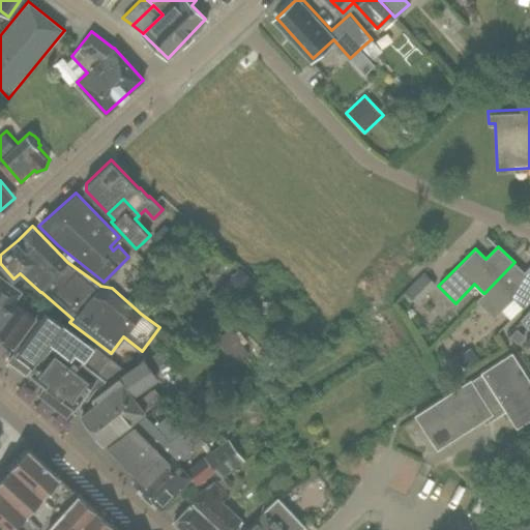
[(529,299),(529,265),(524,271),(514,262),(484,293),(483,293),(476,299),(494,317),(513,298),(523,307),(529,299)]
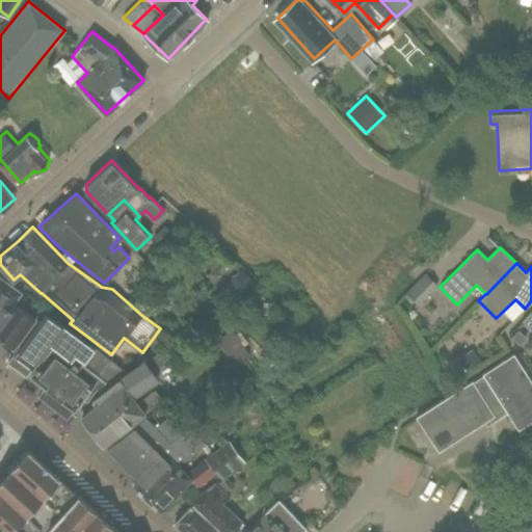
[(23,290),(0,273),(0,339),(2,341),(7,344),(9,342),(14,346),(36,315),(45,304),(23,290)]
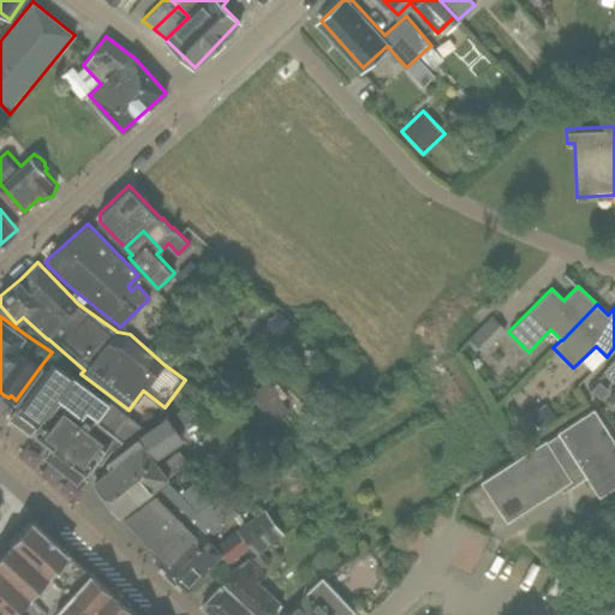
[(470,338),(483,352),(506,329),(493,316),(470,338)]
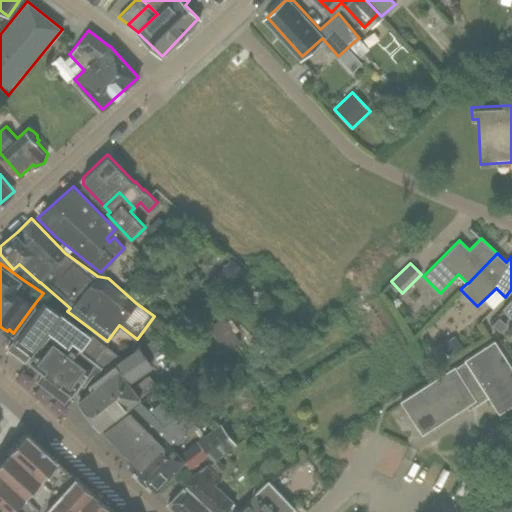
[(511,298),(502,308),(511,317),(511,298)]
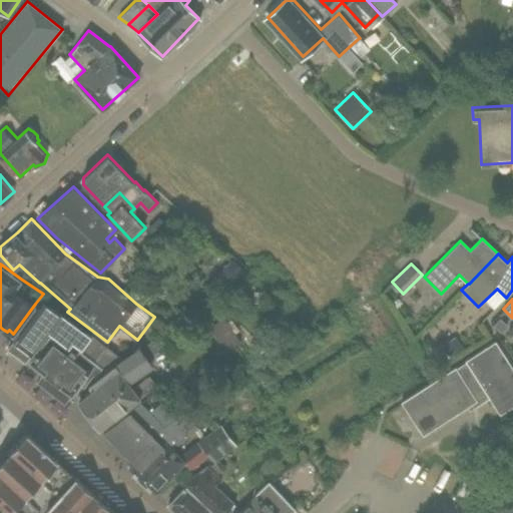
[(11,345),(8,349),(17,356),(25,361),(26,362),(31,354),(53,326),(82,348),(91,335),(43,300),(13,341),(11,345)]
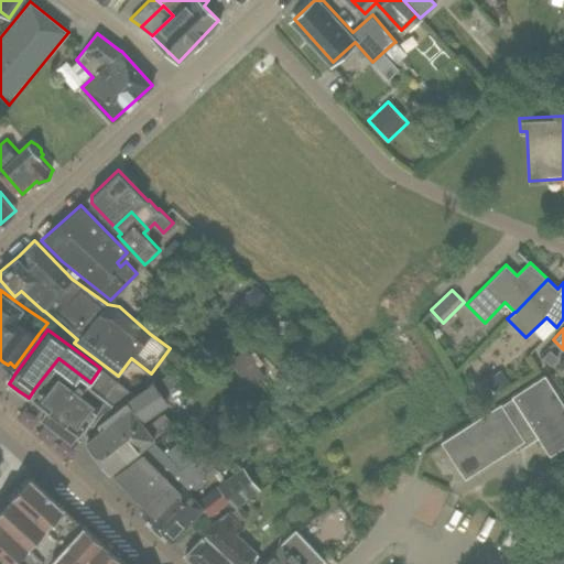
[(542,356),(550,365),(559,357),(549,348),(542,356)]
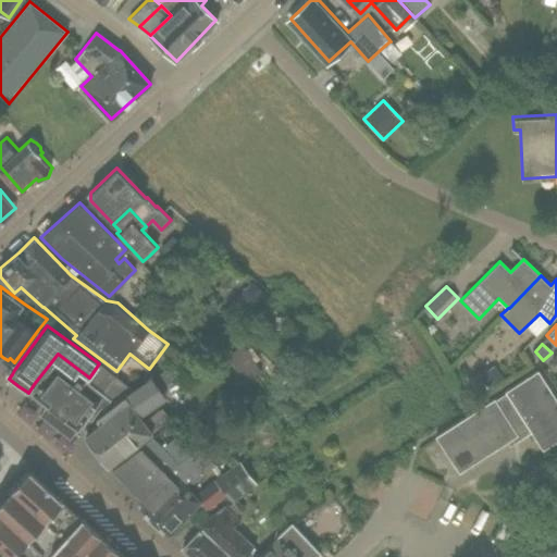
[(111,399),(104,394),(87,380),(84,383),(57,362),(33,393),(48,405),(47,407),(41,413),(57,425),(71,436),(87,416),(91,419),(101,406),(103,408),(111,399)]
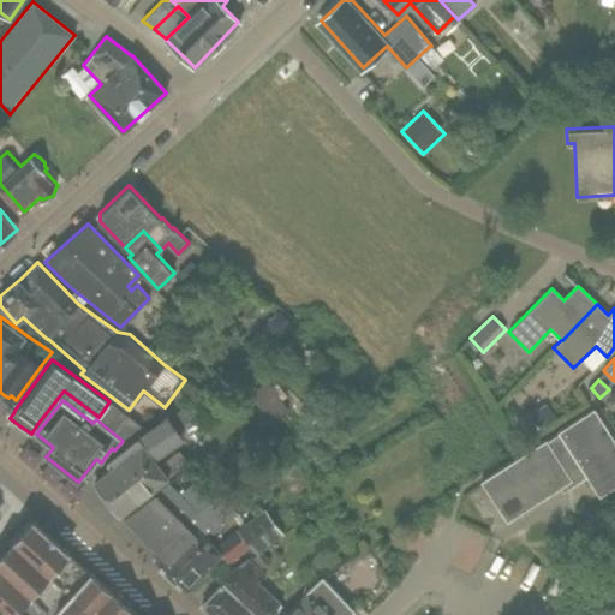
[(168,417),(177,429),(196,416),(186,402),(168,417)]
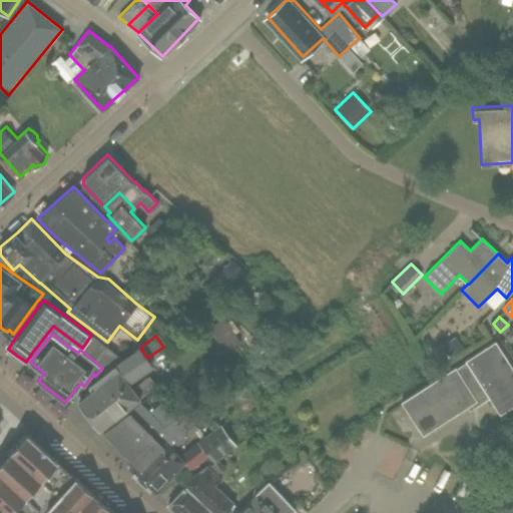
[(442,347),(450,358),(464,349),(456,338),(442,347)]
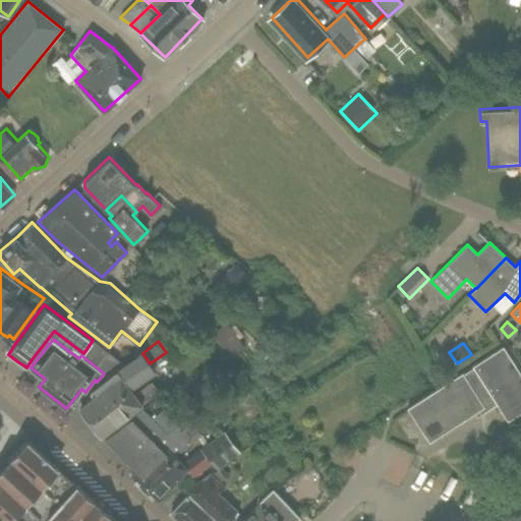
[(463,372),(462,371),(407,407),(429,442),(483,406),(490,408),(497,403),(508,420),(520,411),(520,373),(503,346),(472,365),(473,366),(463,372)]
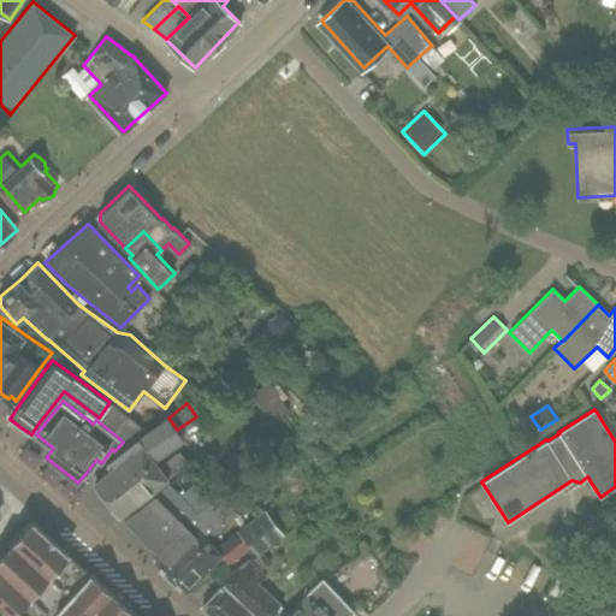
[(184,438),(177,430),(169,418),(138,438),(111,458),(116,465),(95,481),(120,514),(170,478),(155,458),(184,438)]
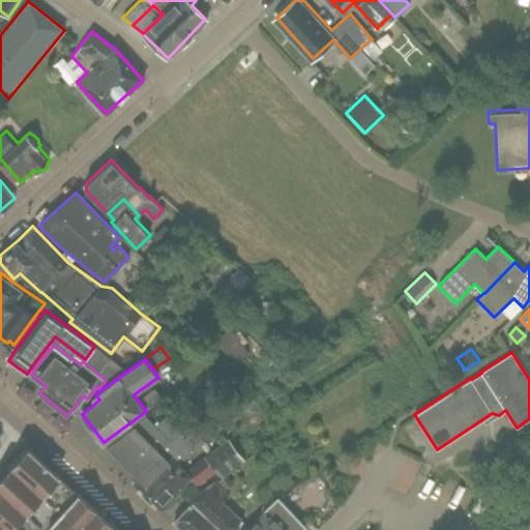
[(112,359),(99,375),(106,380),(107,378),(111,381),(120,374),(123,369),(112,359)]
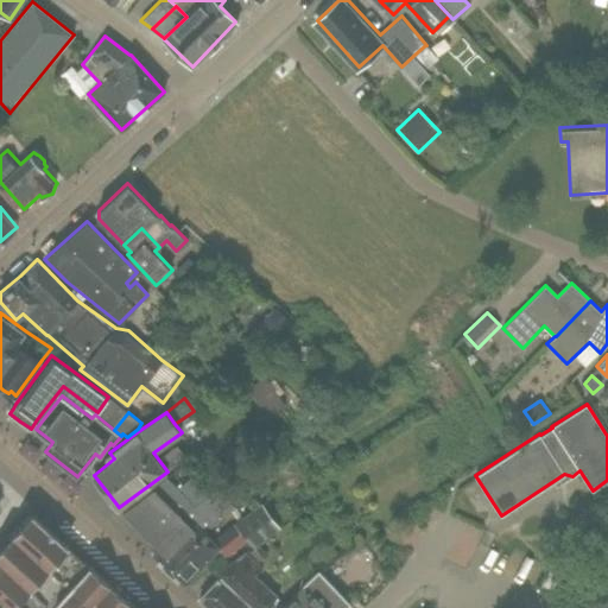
[(176,487),(168,475),(121,511),(146,536),(157,546),(152,551),(185,583),(220,548),(202,531),(204,529),(235,506),(223,491),(210,500),(191,475),(176,487)]
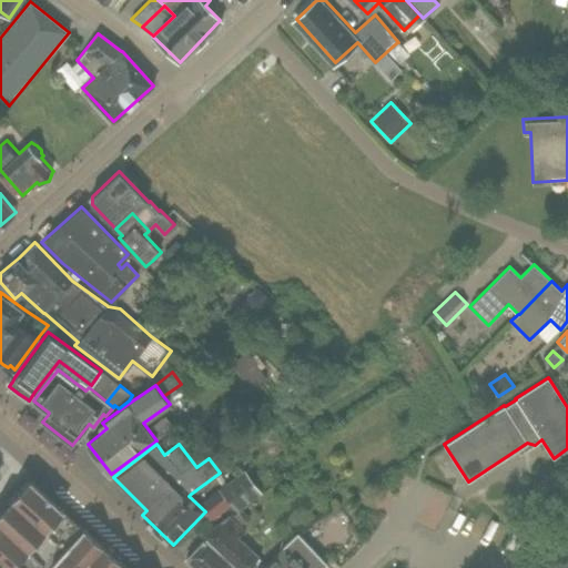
[(261,492),(252,479),(245,470),(200,504),(212,520),(234,504),(239,510),(262,493),(261,492)]
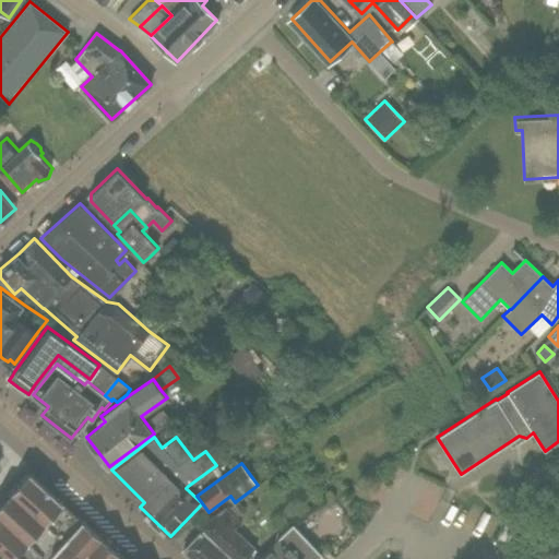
[(125,558),(121,555),(109,545),(100,536),(31,472),(6,500),(0,506),(0,558),(125,558)]
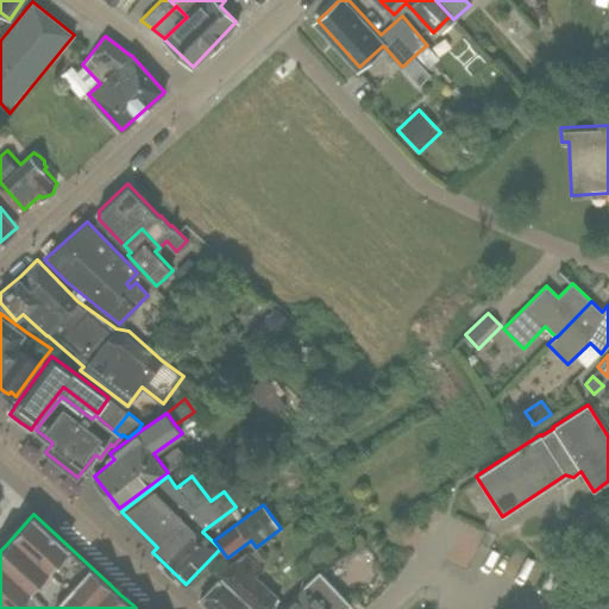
[(209,608),(269,608),(280,598),(257,577),(263,570),(245,553),(213,572),(219,578),(199,600),(209,608)]
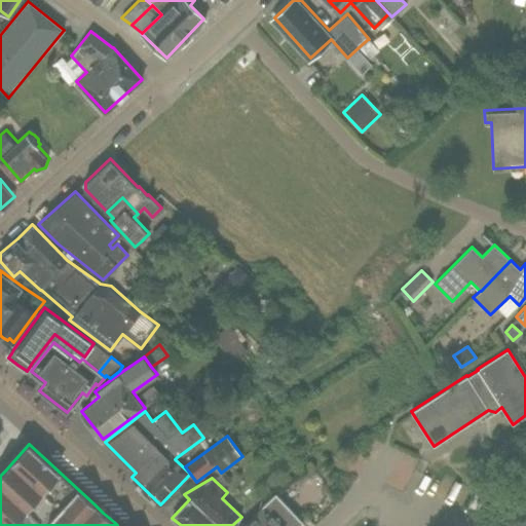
[(294,525),(301,519),(275,492),(261,505),(240,525),(294,525)]
